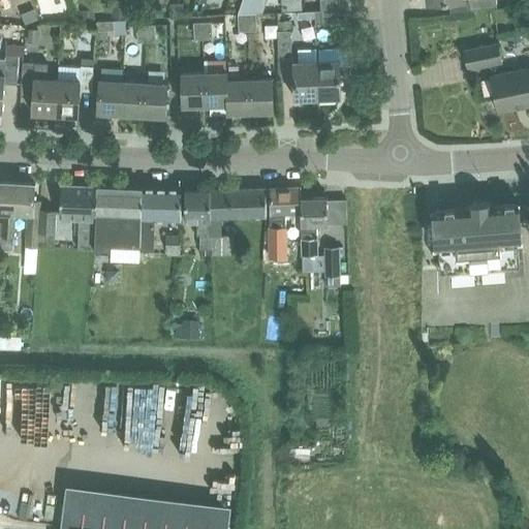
[(319,0),(320,10),(347,8),(346,0),(319,0)]
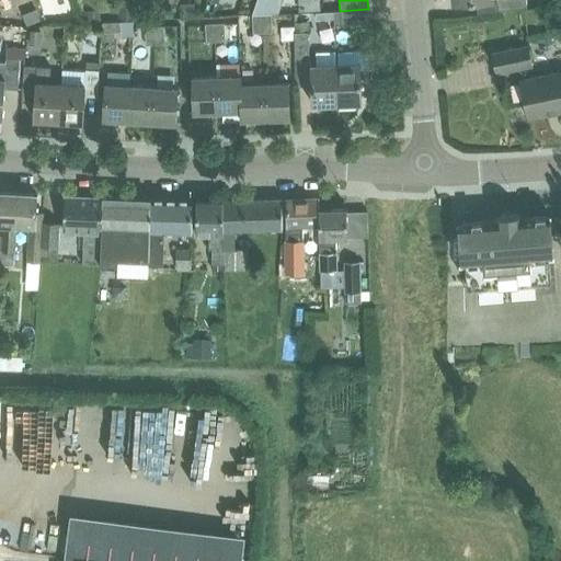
[(525,0),(496,0),(499,11),(527,8),(525,0)]
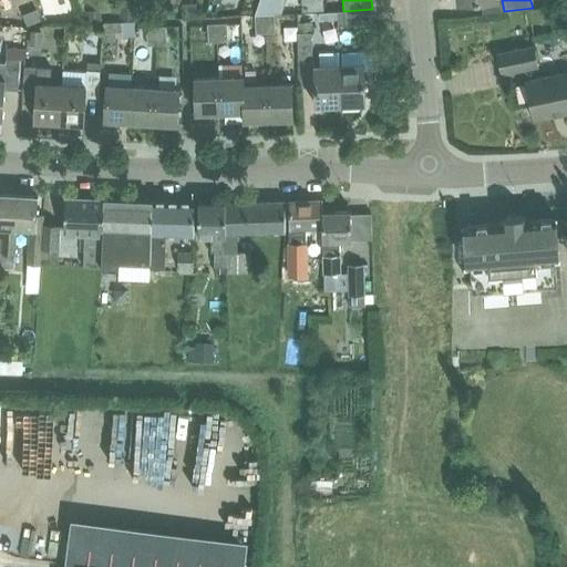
[(183,3),(186,18),(195,18),(196,3),(183,3)]
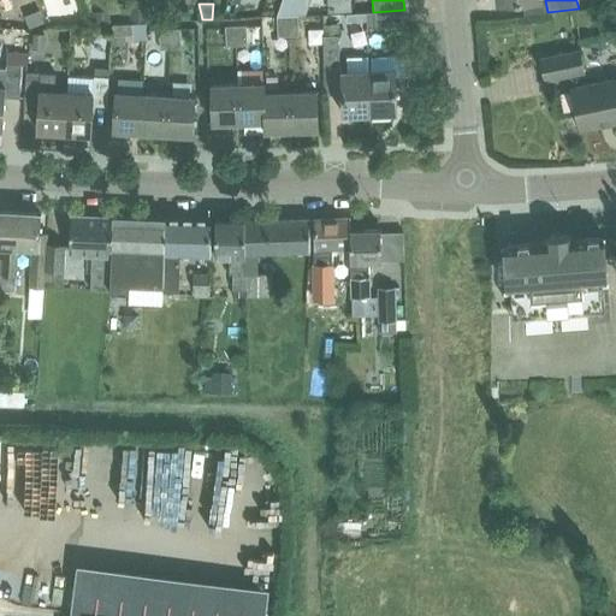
[(132,9),(134,21),(152,18),(150,7),(132,9)]
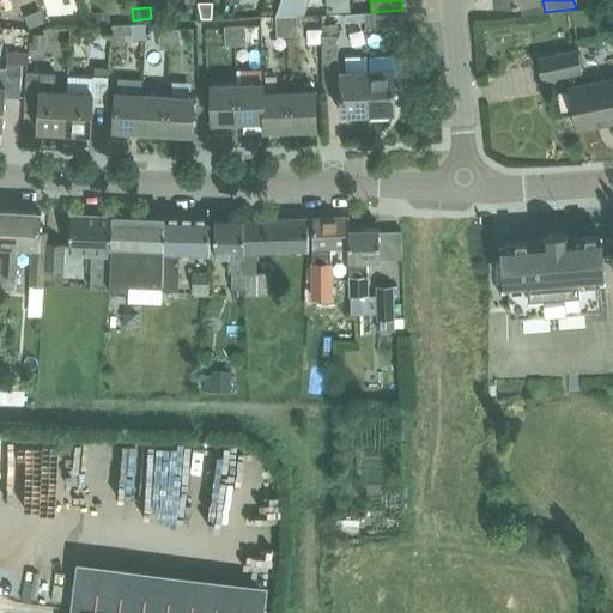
[(176,7),(176,19),(189,19),(188,7),(176,7)]
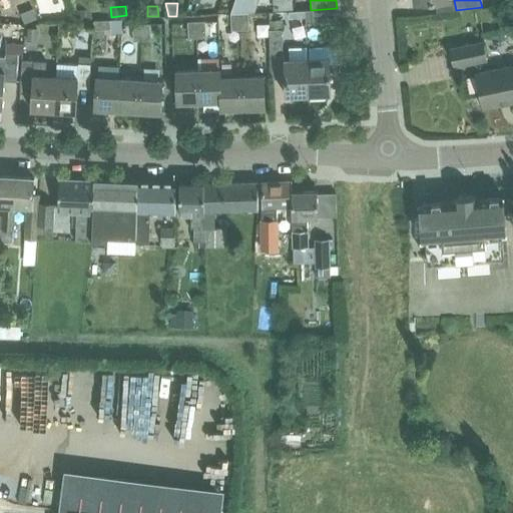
[(20,12),(25,24),(37,19),(32,7),(20,12)]
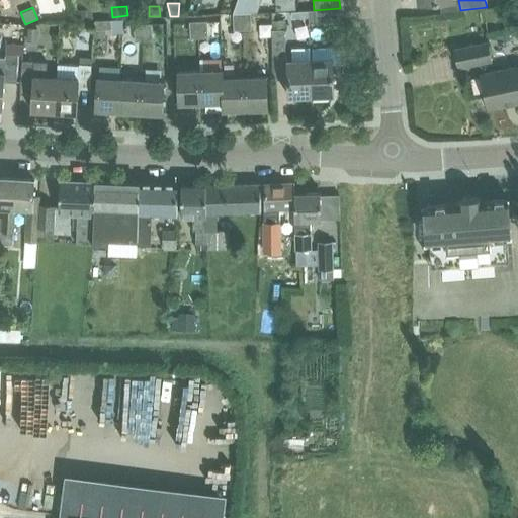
[(80,9),(81,19),(93,18),(92,8),(80,9)]
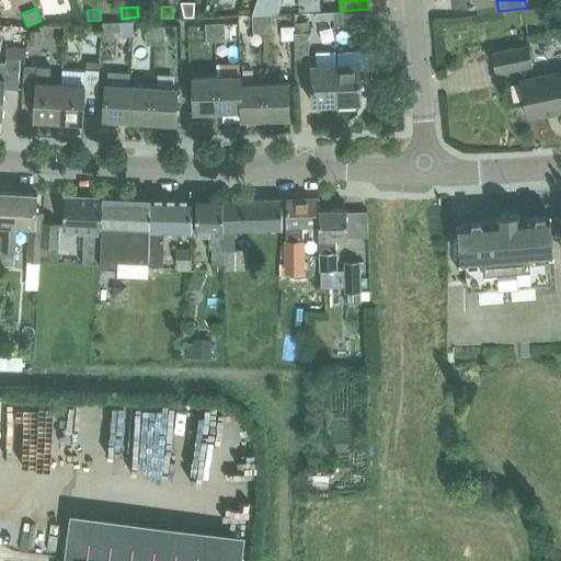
[(369,23),(368,9),(340,11),(341,24),(347,24),(369,23)]
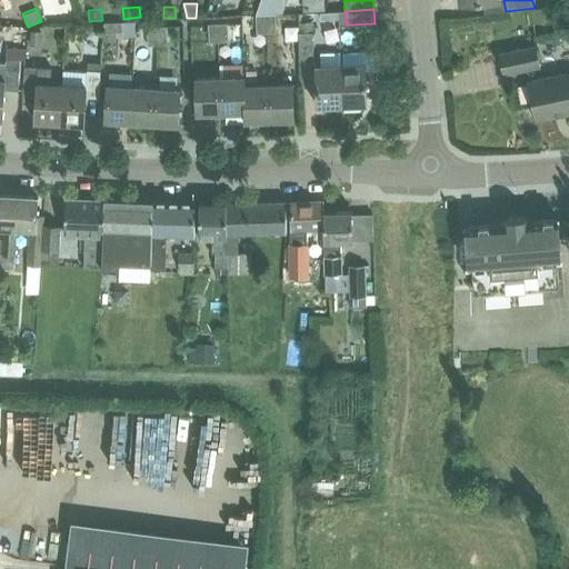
[(266,15),(256,16),(257,50),(263,50),(263,33),(266,32),(266,15)]
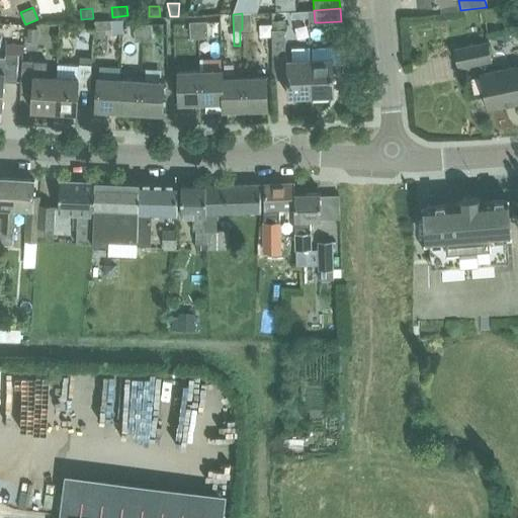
[(250,13),(242,13),(242,29),(251,29),(250,13)]
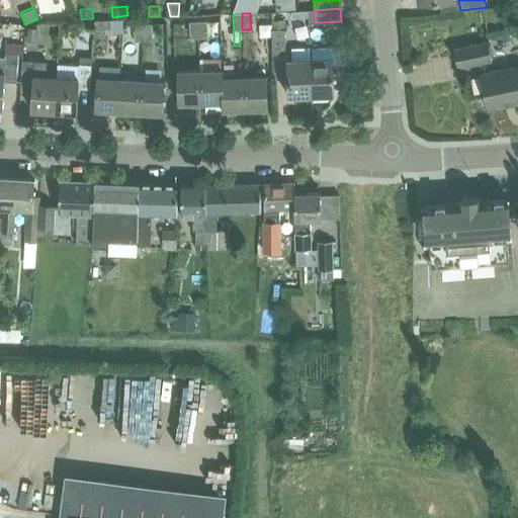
[(123,19),(112,20),(112,32),(122,33),(123,19)]
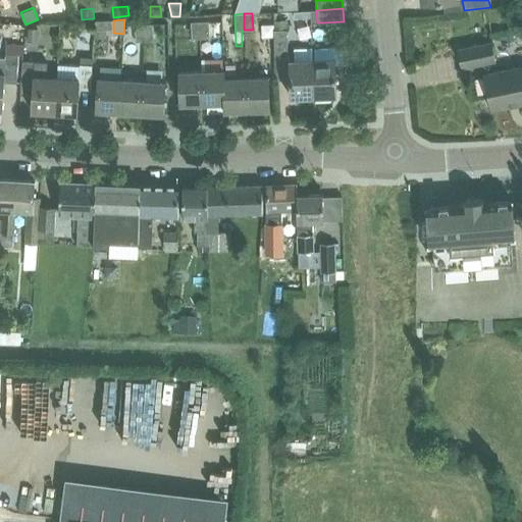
[(273,20),(273,30),(286,30),(286,19),(273,20)]
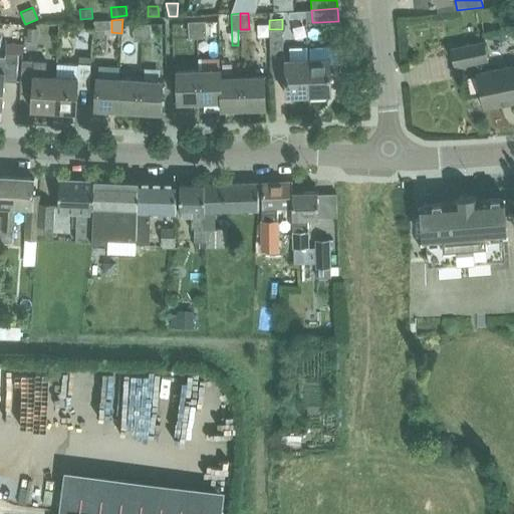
[(109,20),(93,21),(94,30),(110,29),(109,20)]
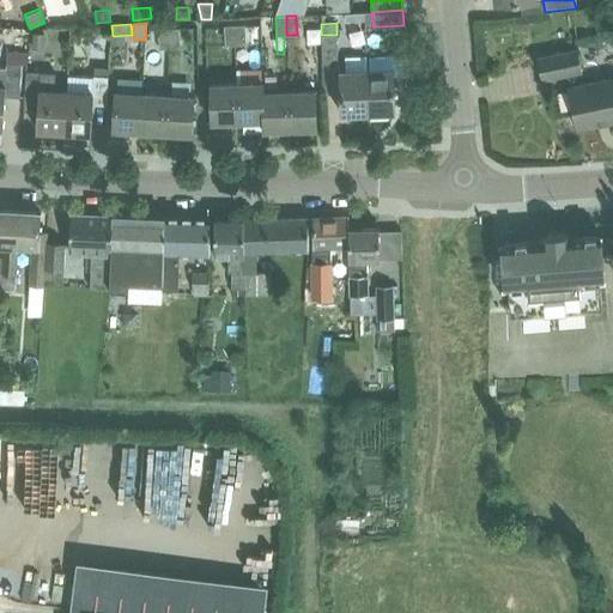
[(235,44),(235,25),(224,26),(225,46),(235,44)]
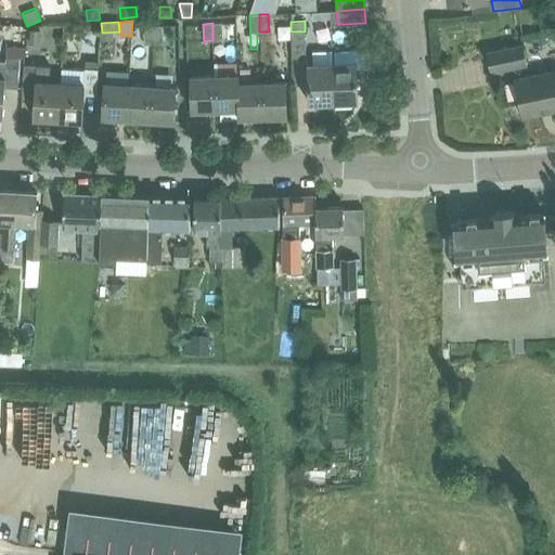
[(213,23),(213,40),(222,40),(221,23),(213,23)]
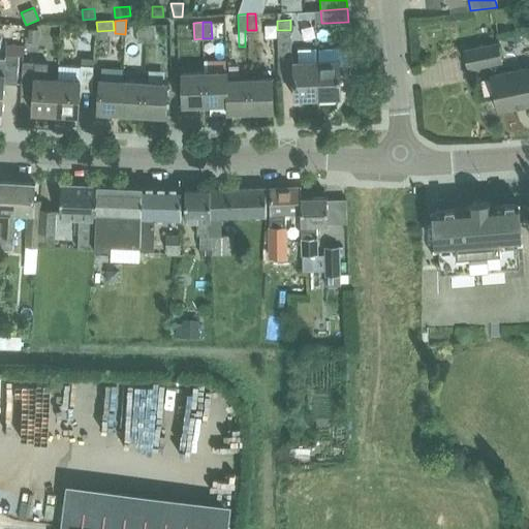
[(147,41),(146,25),(136,26),(137,42),(147,41)]
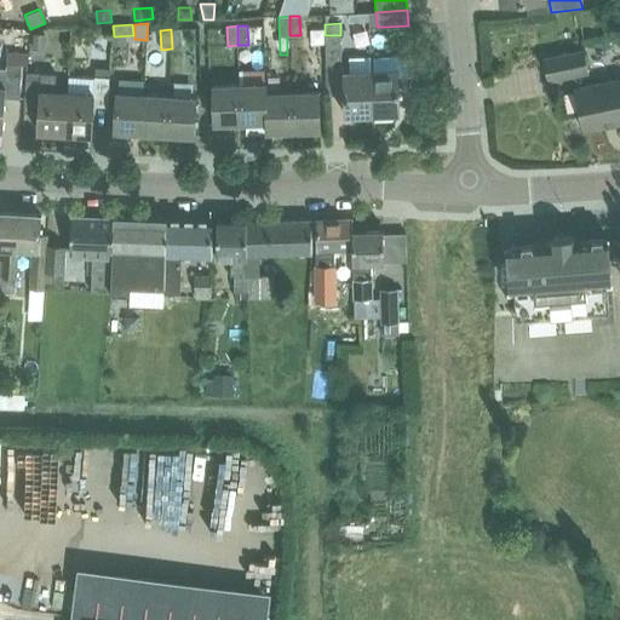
[(171,29),(172,49),(182,49),(181,29),(171,29)]
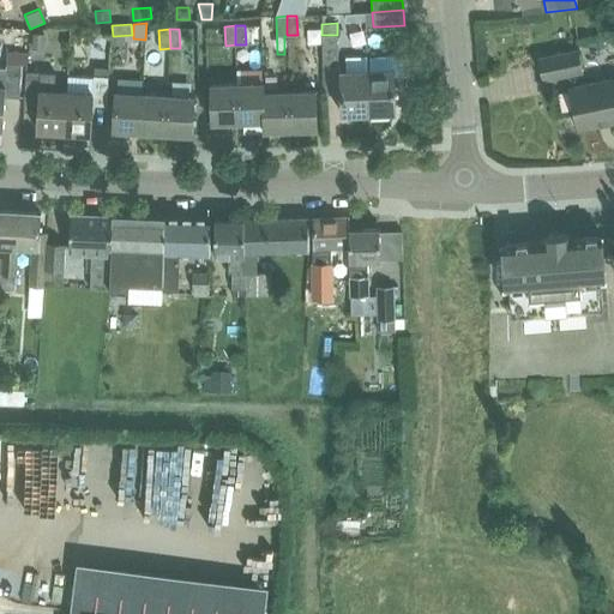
[(32,32),(32,49),(44,49),(46,34),(32,32)]
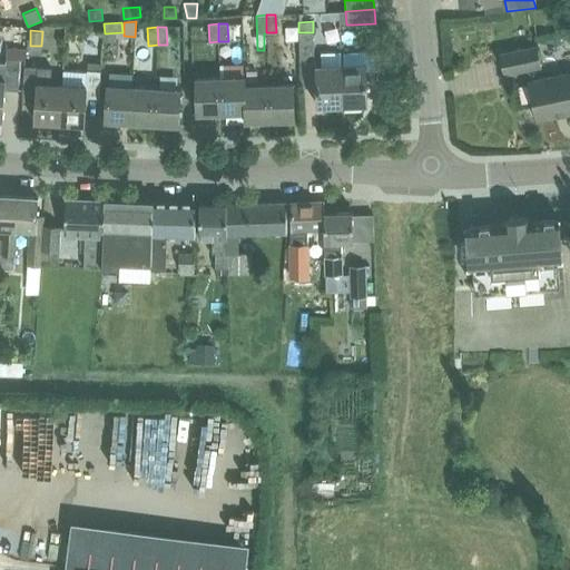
[(313,32),(298,32),(300,61),(314,61),(313,32)]
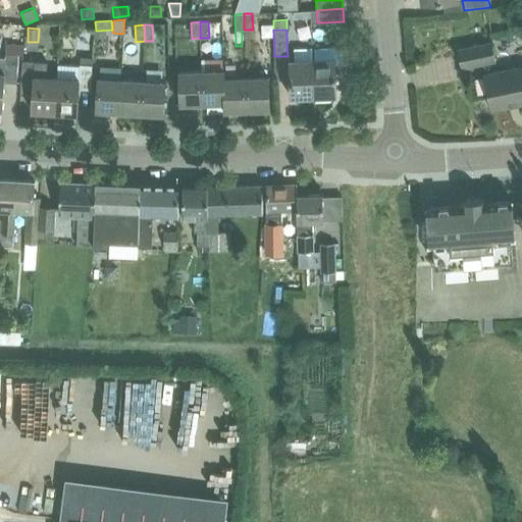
[(461,68),(481,64),(496,61),(491,42),(477,45),(457,49),(461,68)]
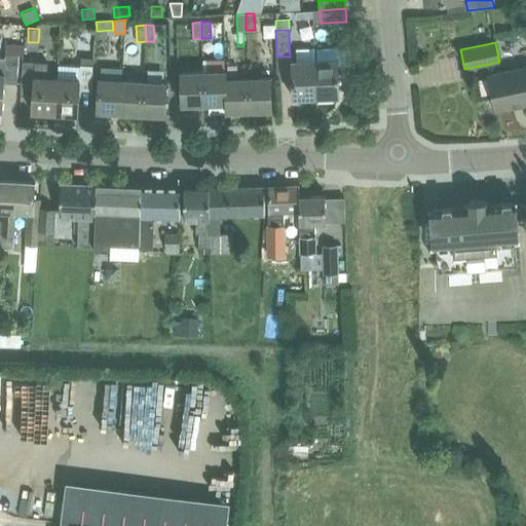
[(0,110),(3,110),(4,82),(16,83),(19,63),(19,54),(23,54),(24,44),(6,43),(5,59),(0,58),(0,110)]
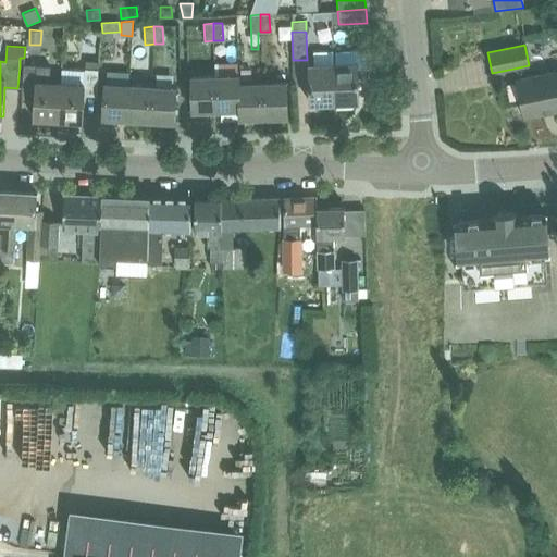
[(356,50),(332,51),(334,102),(358,102),(357,63),(356,63),(356,50)]
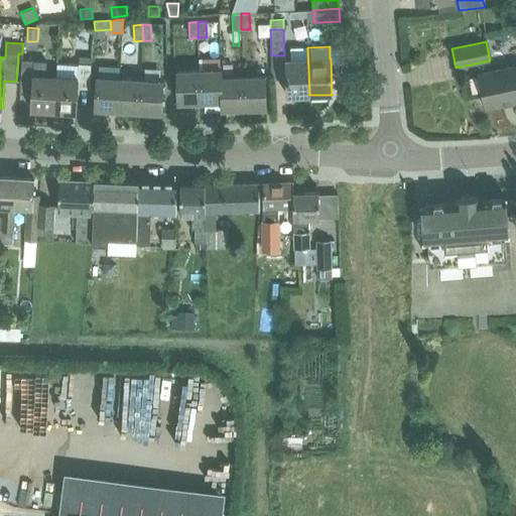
[(287,96),(309,95),(307,47),(291,48),(291,59),(285,59),(286,76),(287,96)]
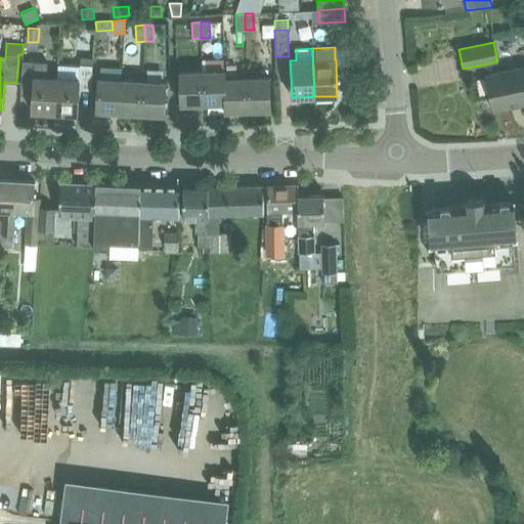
[(56,78),(54,113),(77,115),(79,89),(91,90),(92,70),(93,58),(80,57),(80,64),(79,79),(56,78)]
